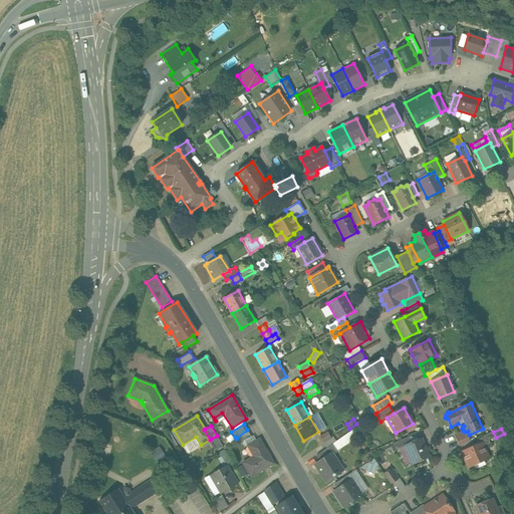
[(248,432),(237,438),(240,443),(251,438),(248,432)]
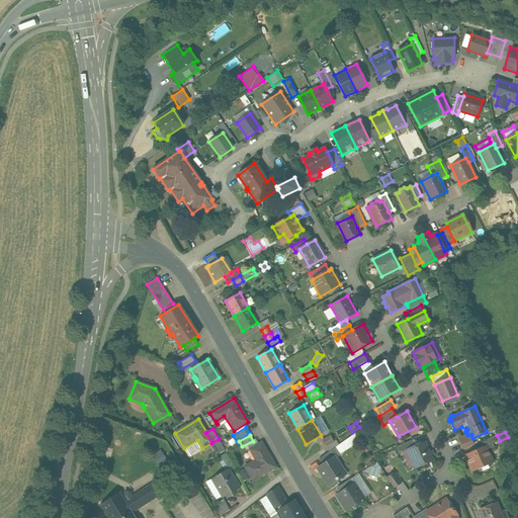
[(331,435),(324,440),(327,446),(335,441),(331,435)]
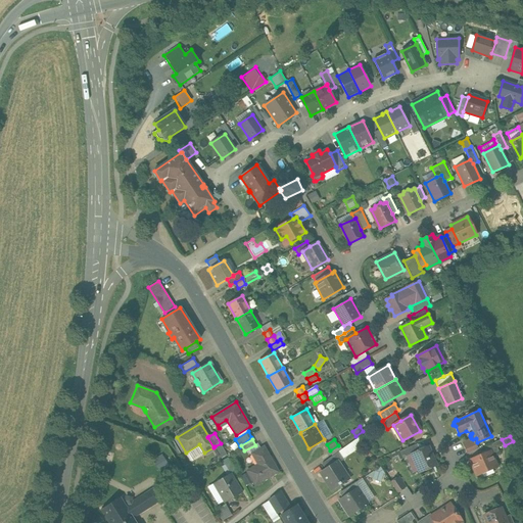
[(502,439),(485,446),(487,453),(490,450),(492,455),(498,452),(497,448),(505,445),(502,439)]
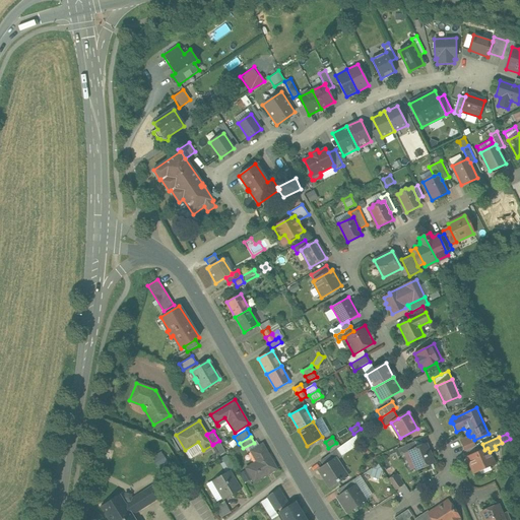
[(343,438),(337,442),(340,447),(344,443),(346,442),(343,438)]
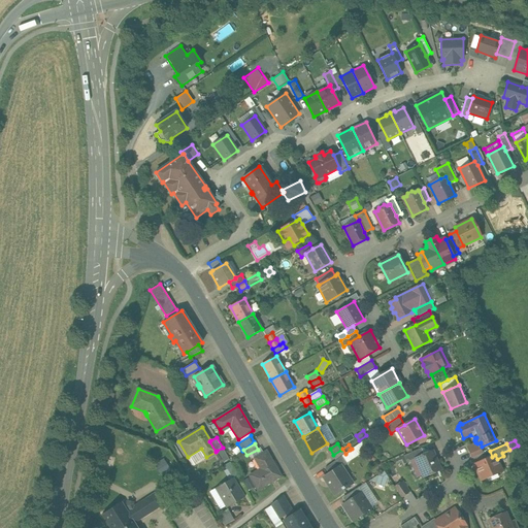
[(473,444),(467,448),(472,459),(483,454),(481,449),(473,444)]
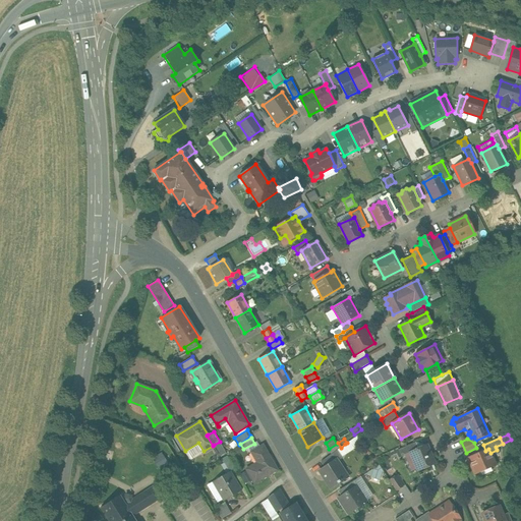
[(226,452),(220,442),(214,445),(220,455),(226,452)]
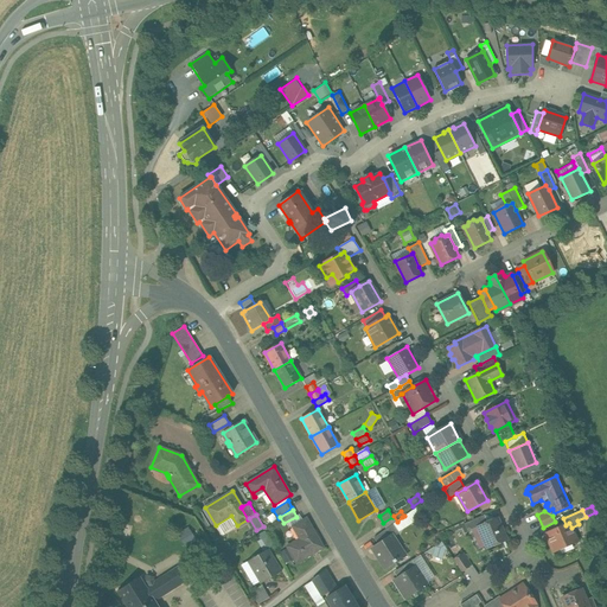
[(484,515),(465,524),(468,532),(478,528),(478,526),(487,523),(484,515)]
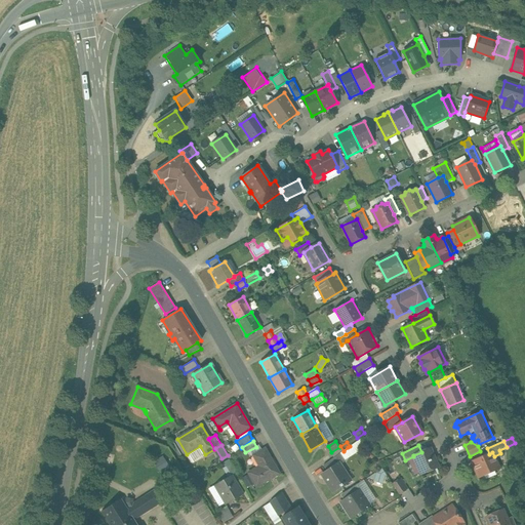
[(339,447),(331,452),(334,457),(339,453),(340,453),(344,451),(340,446),(339,447)]
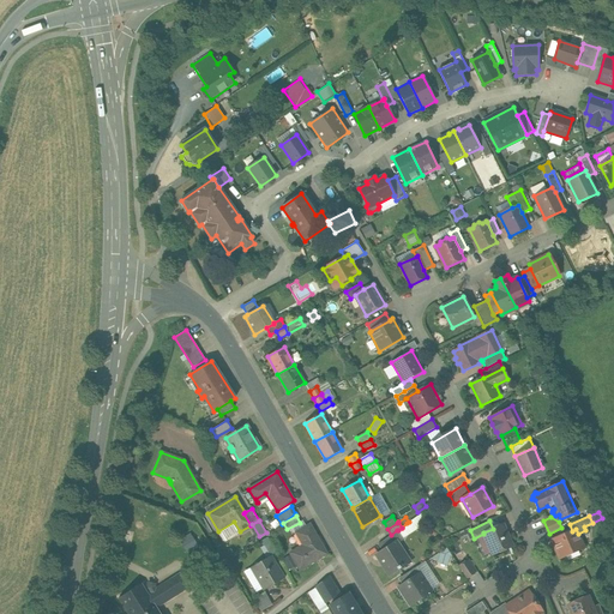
[(402,528),(398,530),(402,537),(411,530),(407,523),(402,528)]
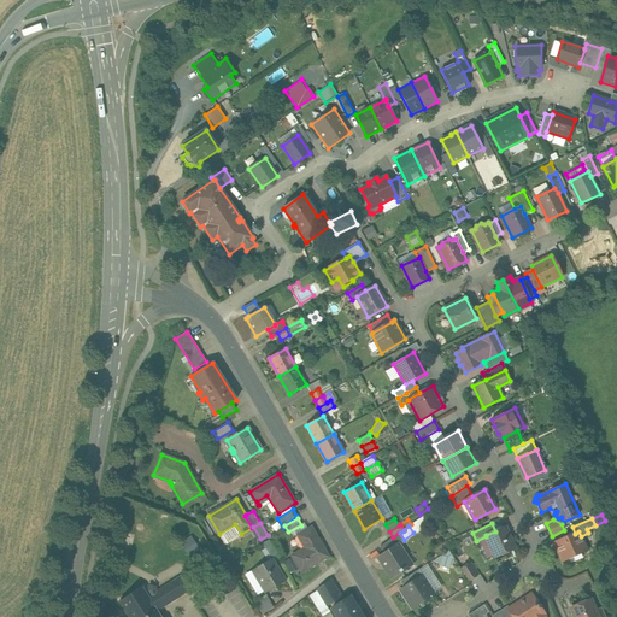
[(495,532),(486,535),(486,536),(495,558),(515,550),(506,527),(495,532)]
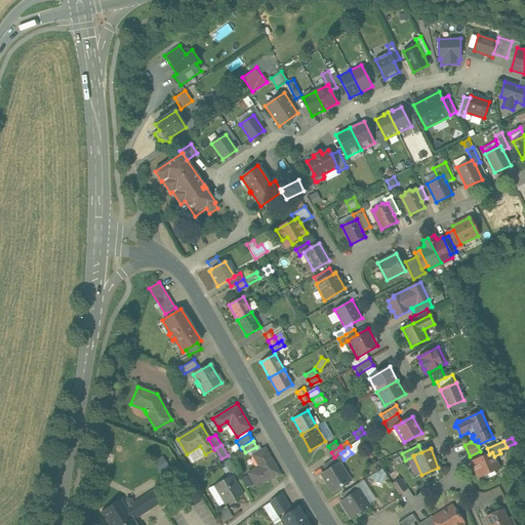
[(279,474),(265,449),(253,455),(259,467),(248,473),(249,475),(254,484),(255,487),(279,474)]
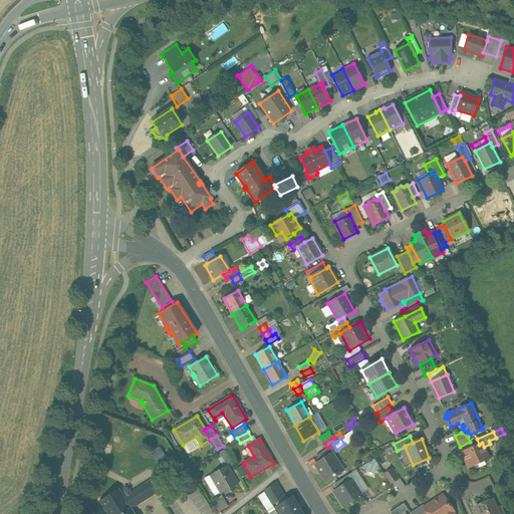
[(479,445),(462,452),(469,468),(489,459),(484,447),(482,443),(479,445)]
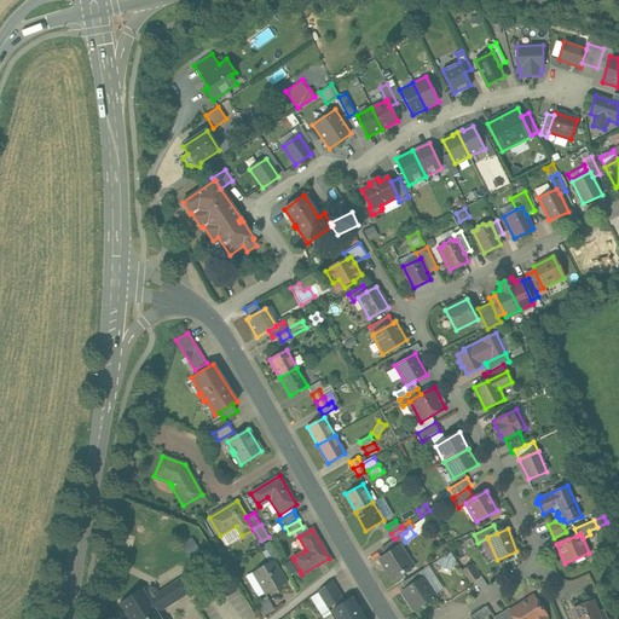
[(394,539),(381,549),(386,555),(399,545),(399,547),(406,542),(405,542),(400,534),(394,539)]
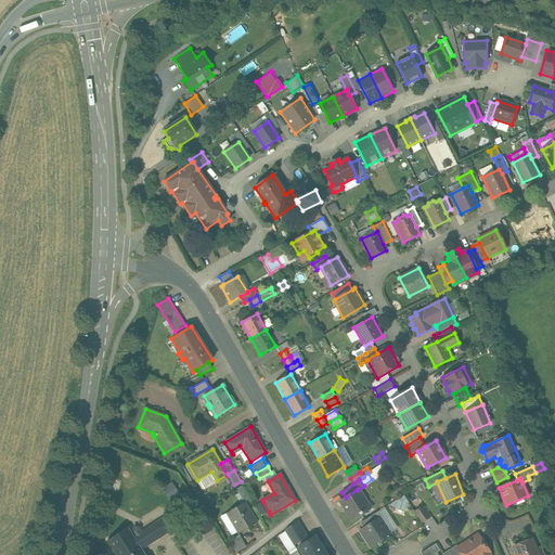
[(358,490),(358,489),(346,498),(340,501),(352,520),(371,508),(358,490)]
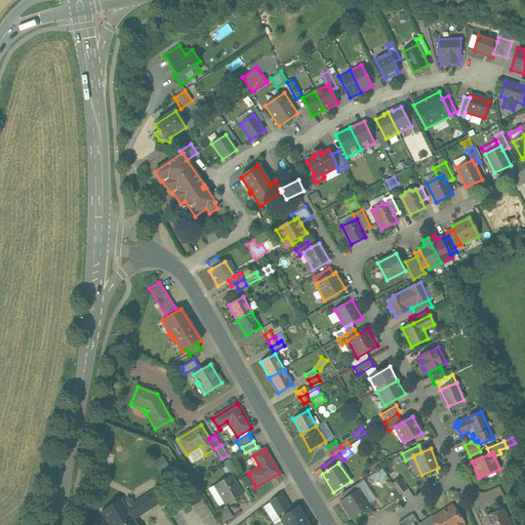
[(382,469),(376,473),(374,480),(382,483),(385,476),(387,475),(386,475),(382,469)]
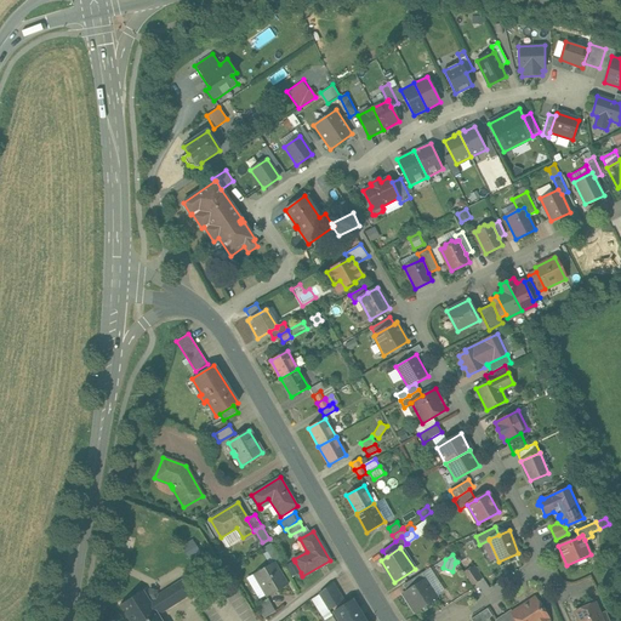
[(274,562),(254,574),(254,575),(256,574),(263,586),(261,587),(267,597),(288,585),(284,579),(283,579),(274,563),(275,563),(274,562)]
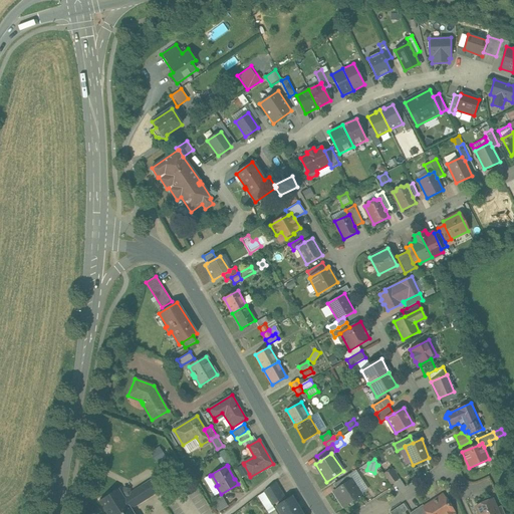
[(244,465),(237,469),(242,478),(249,474),(244,465)]
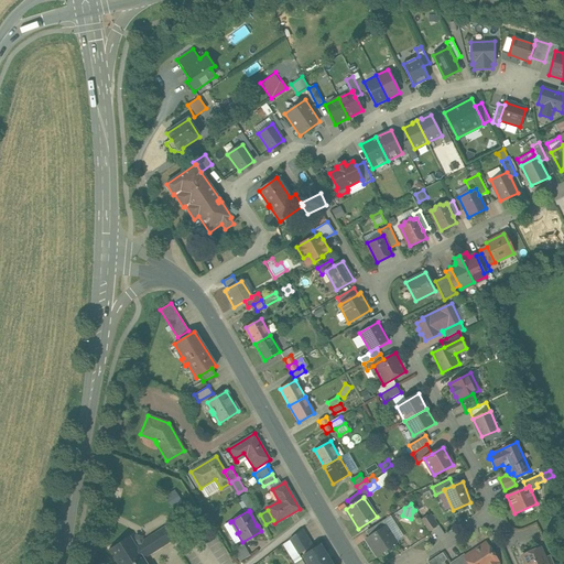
[(429,516),(422,520),(429,531),(436,527),(429,516)]
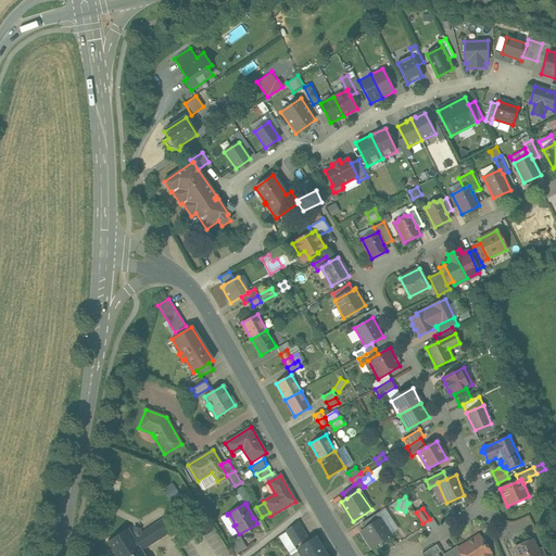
[(382,519),(378,521),(378,520),(369,526),(361,532),(371,548),(391,535),(391,534),(397,530),(383,509),(378,513),(382,519)]
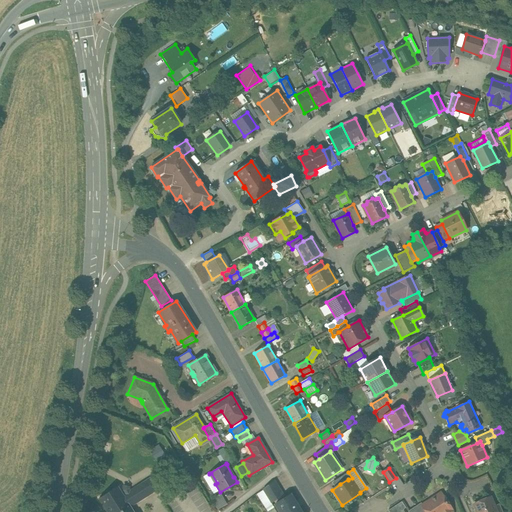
[(348,472),(336,479),(340,484),(348,479),(348,480),(352,478),(348,472)]
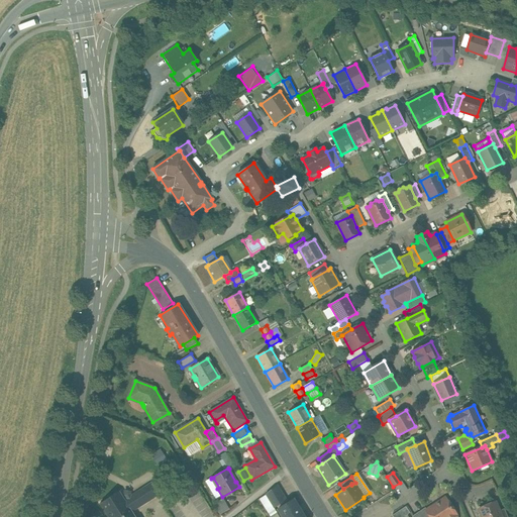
[(126,499),(125,500),(119,492),(100,504),(107,516),(134,516),(131,512),(161,493),(153,482),(131,496),(126,499)]
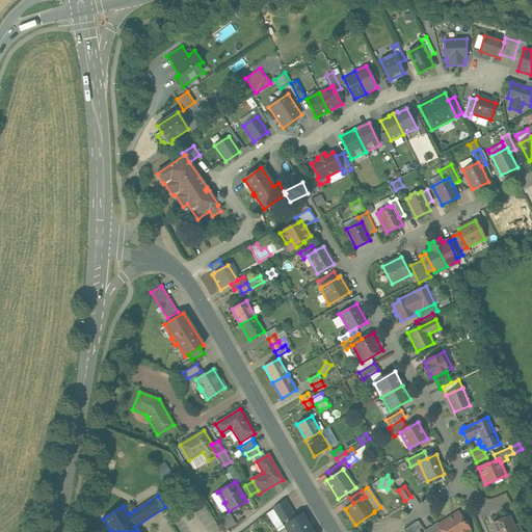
[(285,500),(273,508),(282,522),(294,514),(285,500)]
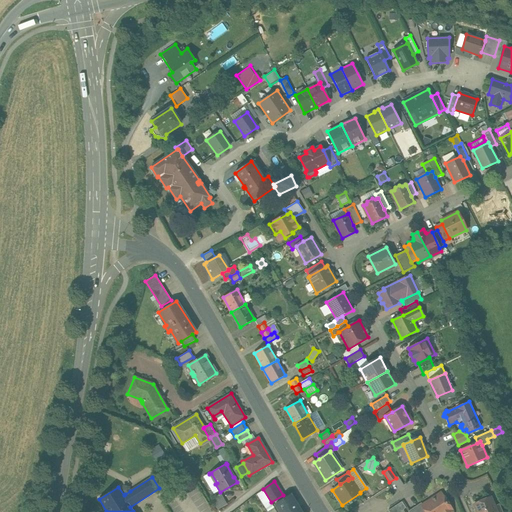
[(272,506),(263,491),(257,494),(267,509),(272,506)]
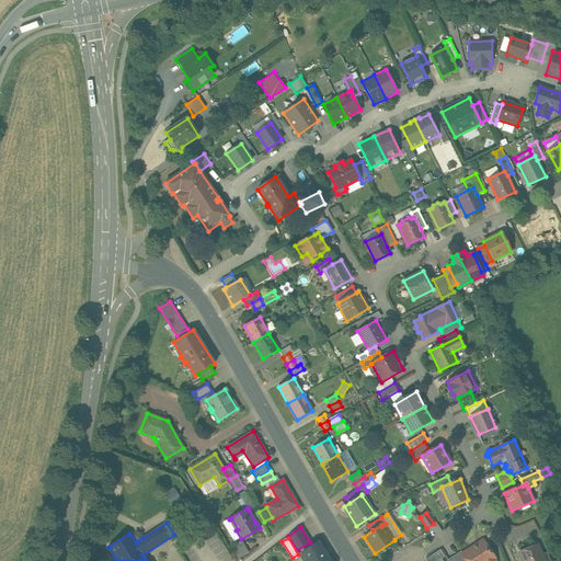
[(464,553),(462,554),(467,560),(495,560),(494,558),(483,541),(483,540),(464,553)]
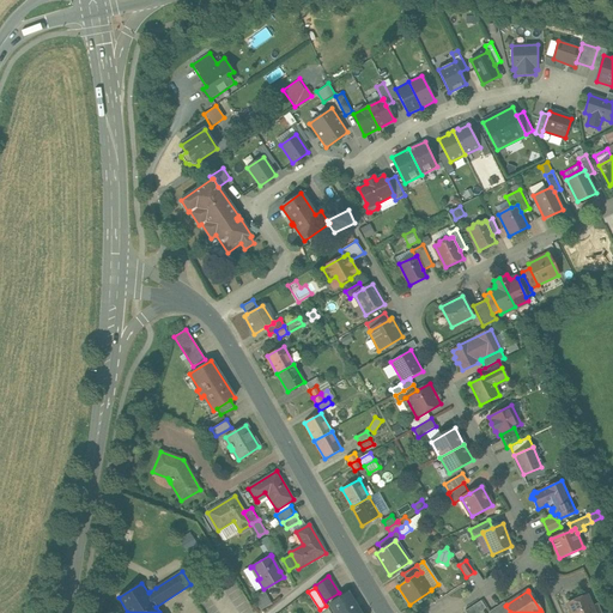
[(265,592),(254,598),(258,604),(268,598),(265,592)]
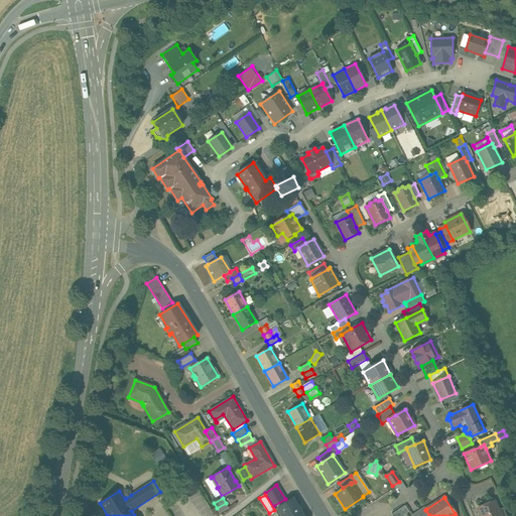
[(302,515),(292,498),(277,508),(281,515),(302,515)]
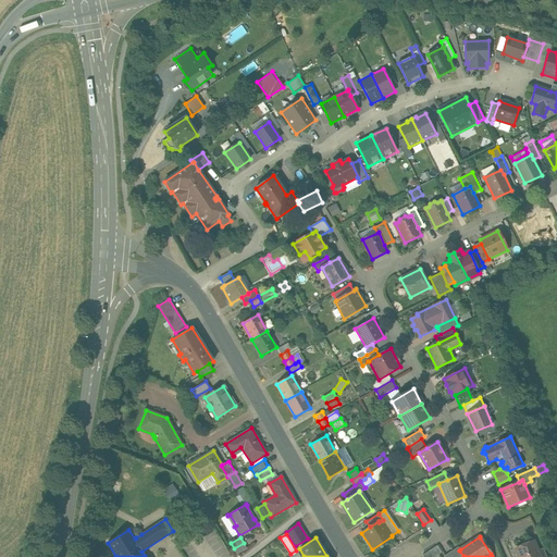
[(533,541),(516,548),(519,556),(540,556),(537,551),(533,541)]
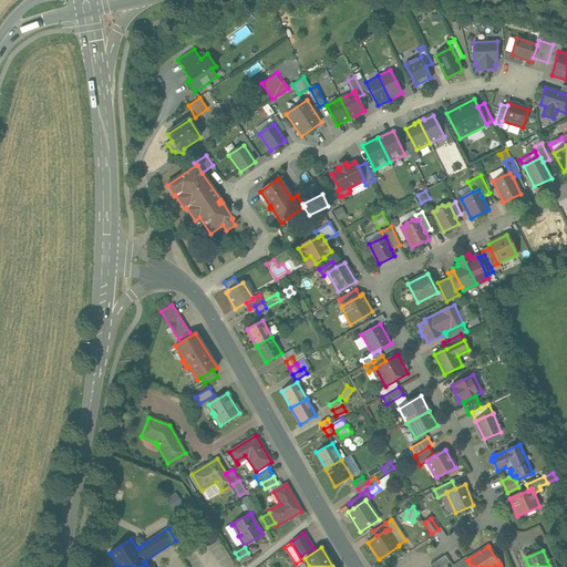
[(248,553),(238,558),(241,564),(251,558),(248,553)]
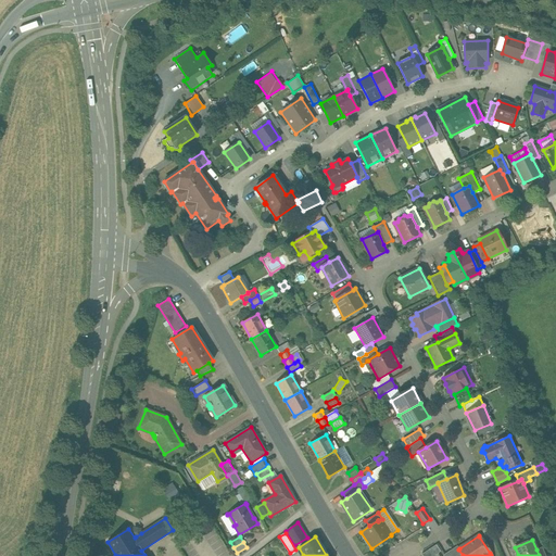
[(437,544),(421,554),(422,555),(433,555),(441,552),(437,544)]
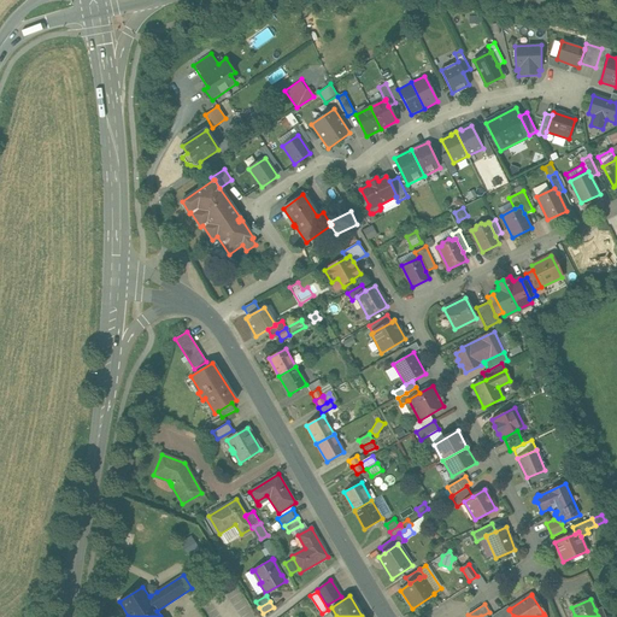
[(507,606),(492,616),(513,616),(509,610),(510,609),(507,606)]
